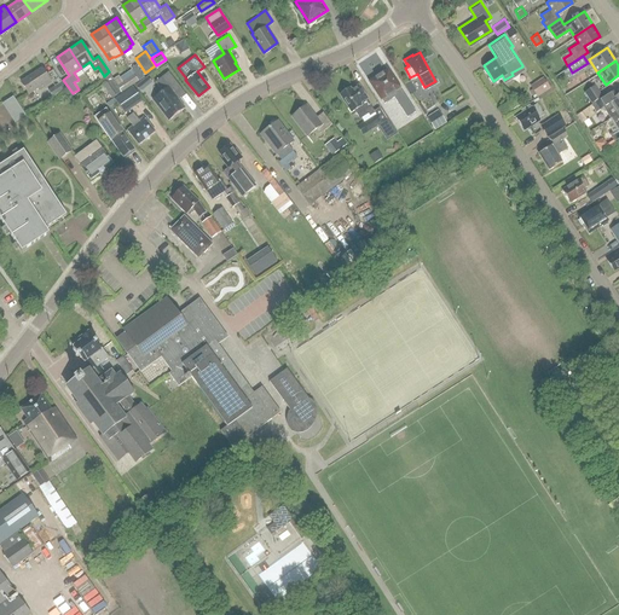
[(42,67),(21,80),(29,92),(36,87),(38,88),(51,80),(42,67)]
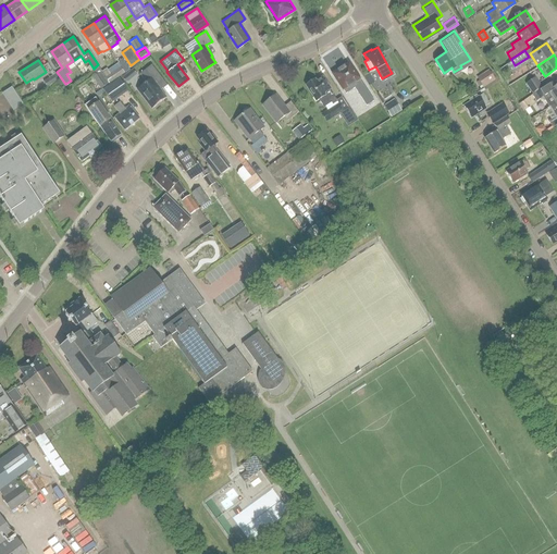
[(157,83),(163,77),(152,62),(140,72),(147,79),(138,87),(152,106),(166,95),(157,83)]
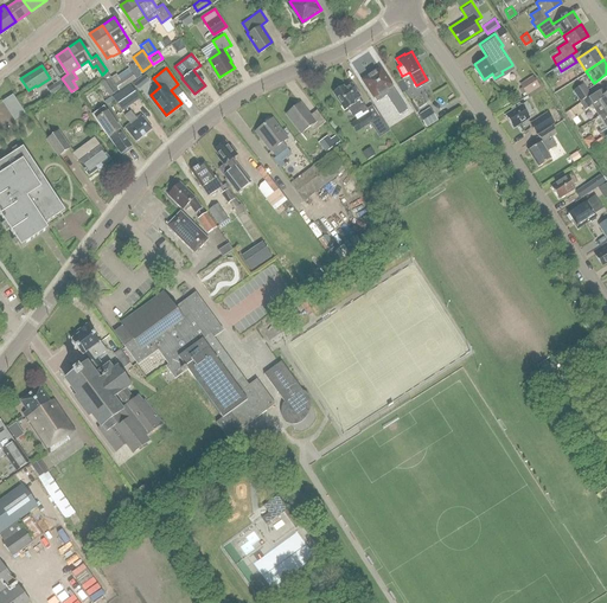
[(406,108),(379,68),(370,74),(365,74),(364,77),(363,78),(375,98),(384,92),(397,113),(406,108)]
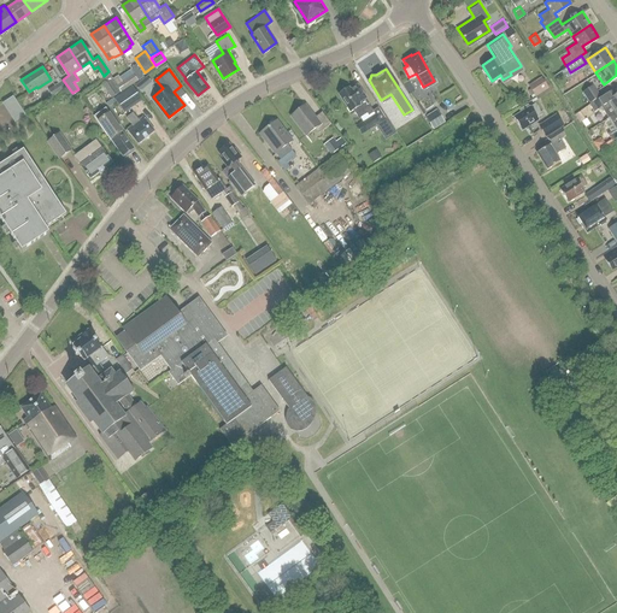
[(137,78),(133,71),(122,78),(118,72),(112,76),(121,89),(137,78)]
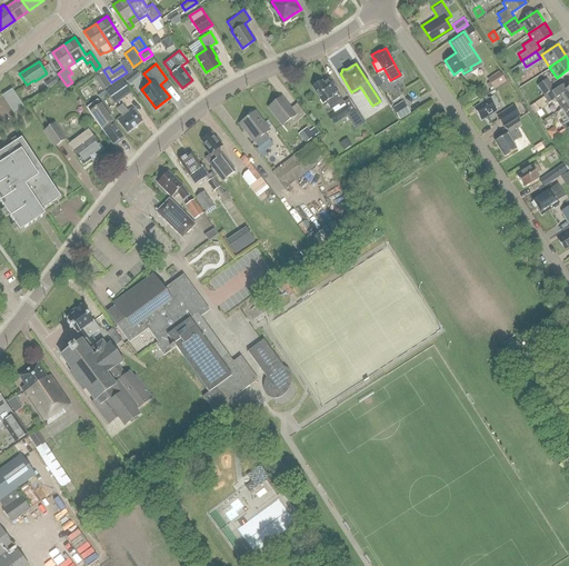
[(96,77),(103,87),(110,82),(102,71),(96,77)]
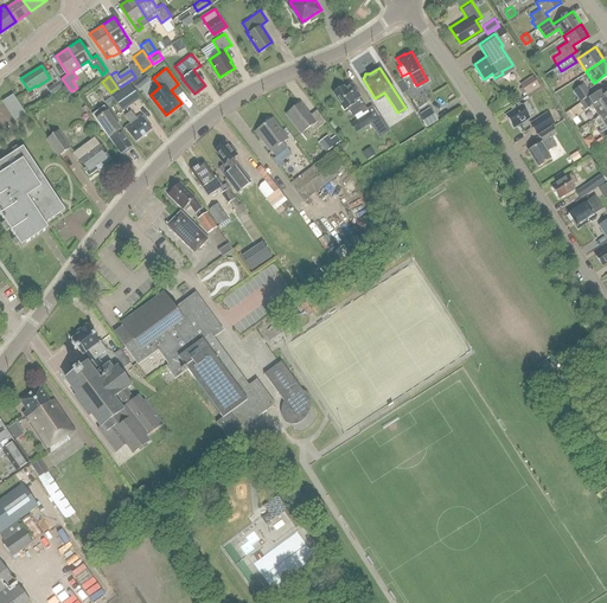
[(48,85),(52,92),(64,84),(59,77),(48,85)]
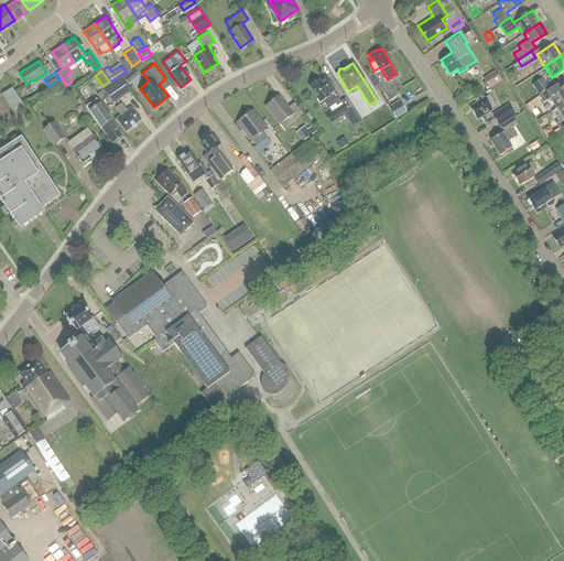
[(497,72),(485,78),(488,84),(500,77),(497,72)]
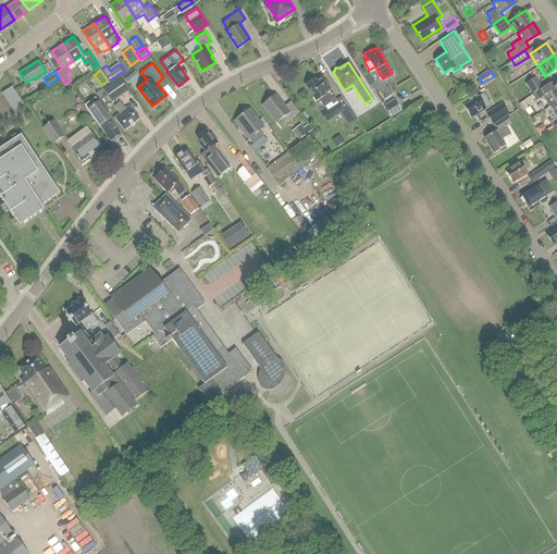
[(358,119),(343,95),(337,98),(323,75),(316,79),(314,78),(312,79),(311,78),(309,81),(309,82),(307,84),(313,94),(313,95),(316,99),(319,97),(324,105),(325,105),(333,115),(339,111),(348,124),(358,119)]
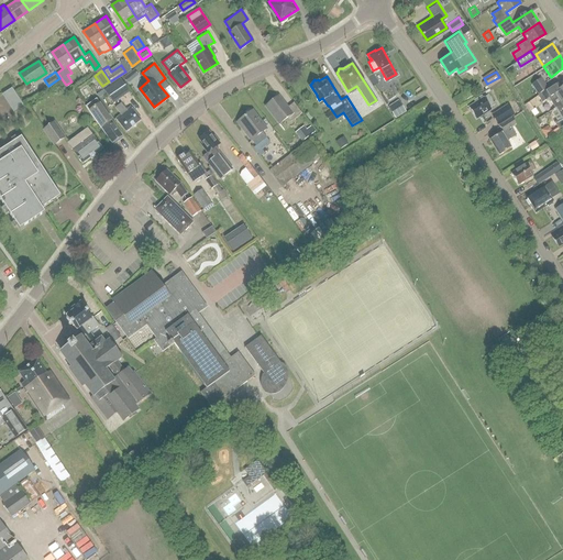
[(548,86),(541,76),(532,81),(539,91),(548,86)]
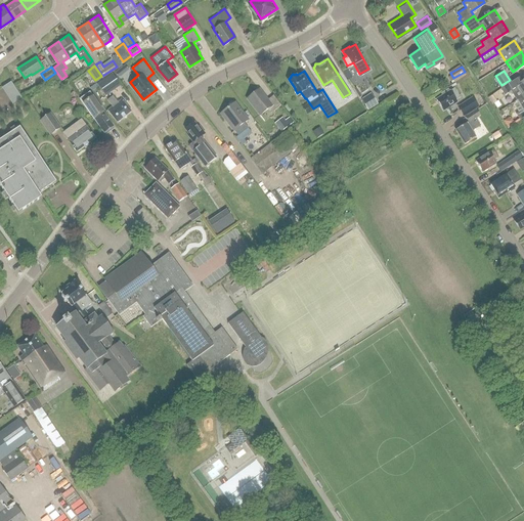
[(517,98),(522,94),(523,92),(523,77),(517,82),(514,78),(500,86),(505,93),(511,89),(517,98)]
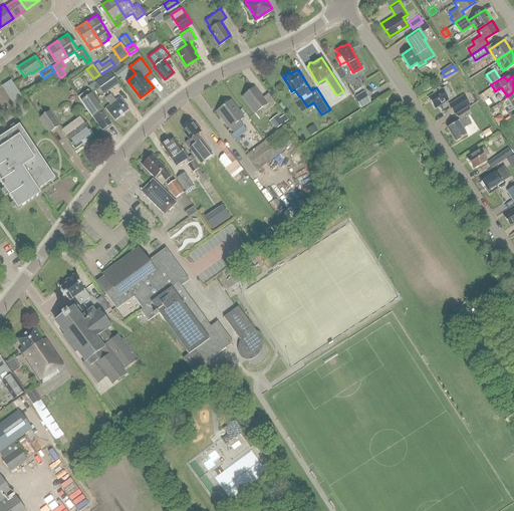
[(9,76),(0,82),(9,98),(19,93),(9,76)]
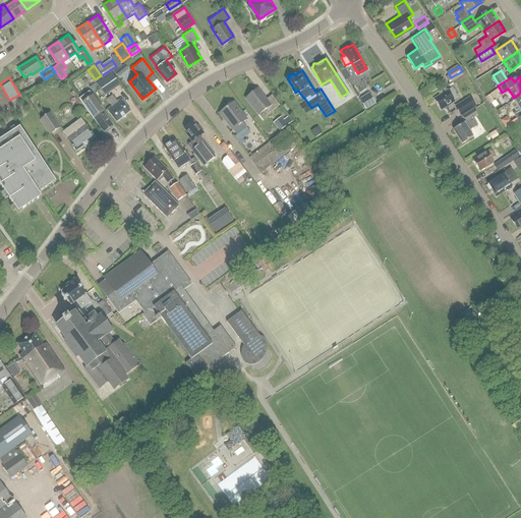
[(103,77),(97,82),(103,91),(109,85),(103,77)]
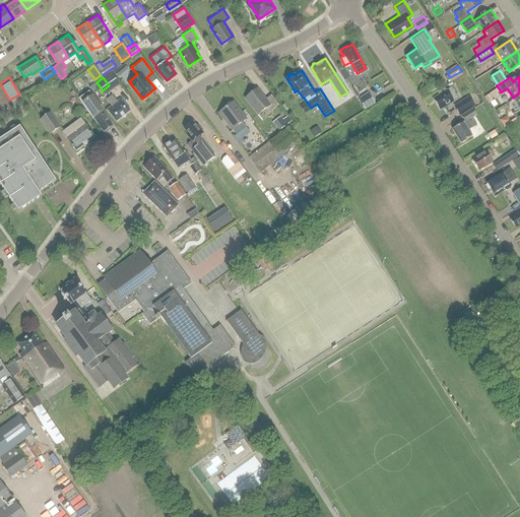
[(420,91),(424,95),(438,86),(436,83),(420,91)]
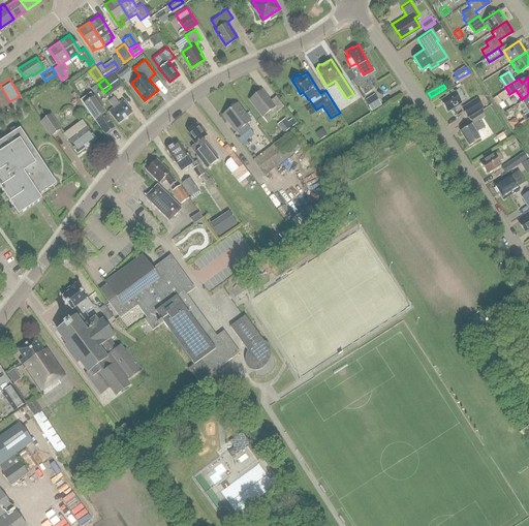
[(446,95),(440,98),(447,109),(461,100),(460,99),(464,96),(462,93),(459,87),(454,90),(452,87),(444,92),(446,95)]
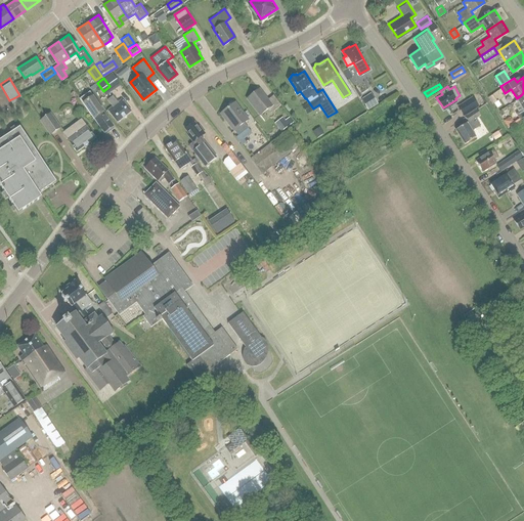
[(260,87),(248,96),(261,113),(268,106),(271,111),(280,103),(273,93),(267,97),(260,87)]
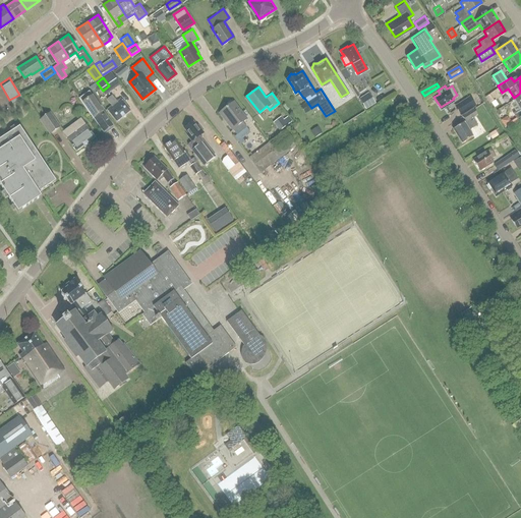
[(89,90),(79,97),(93,116),(94,116),(104,130),(113,123),(89,90)]
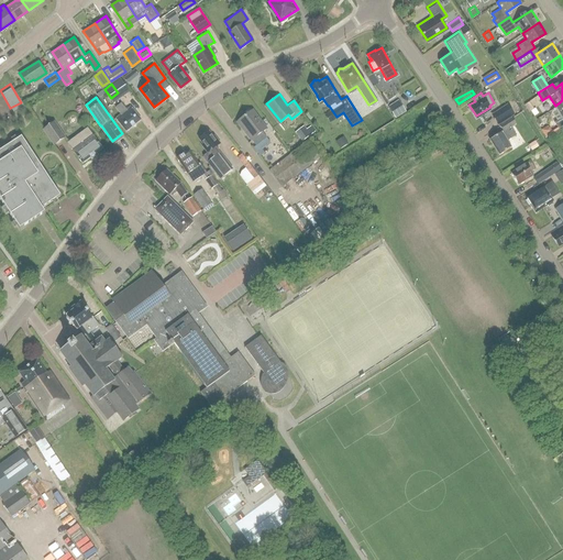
[(406,109),(398,97),(387,103),(395,117),(406,109)]
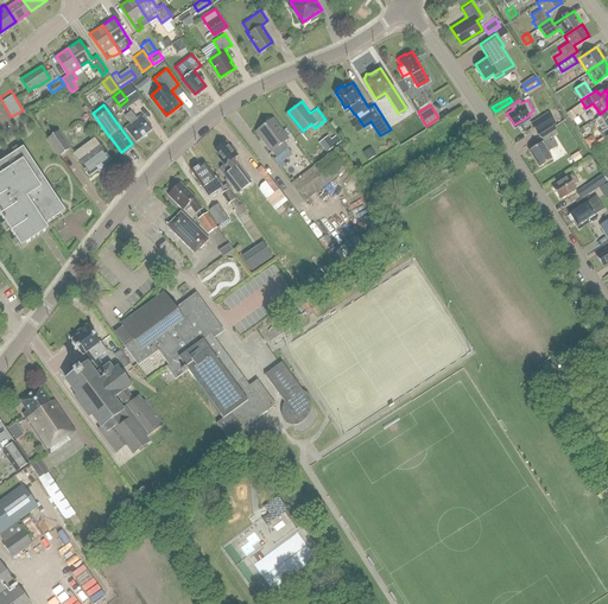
[(607,107),(606,109),(600,114),(597,114),(597,115),(599,115),(601,120),(603,120),(606,124),(599,129),(603,137),(607,133),(607,107)]
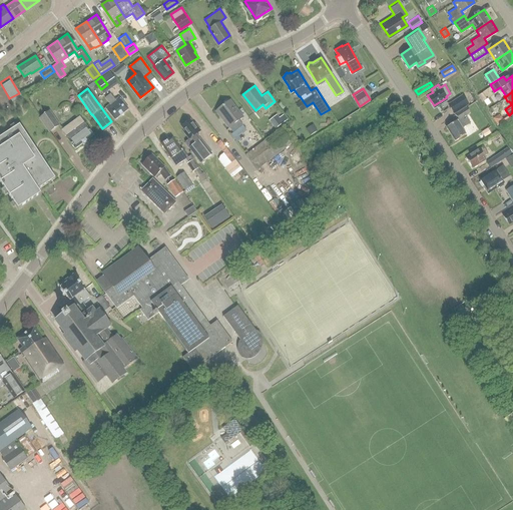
[(105,105),(115,117),(128,107),(119,95),(115,98),(110,91),(105,95),(110,101),(105,105)]
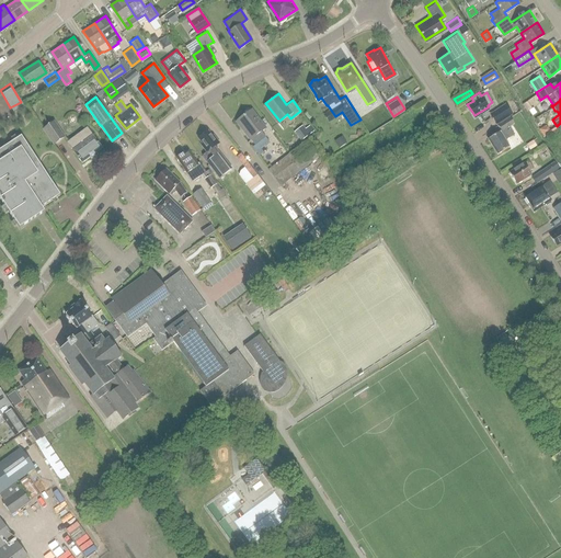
[(505,102),(490,111),(496,122),(512,112),(505,102)]
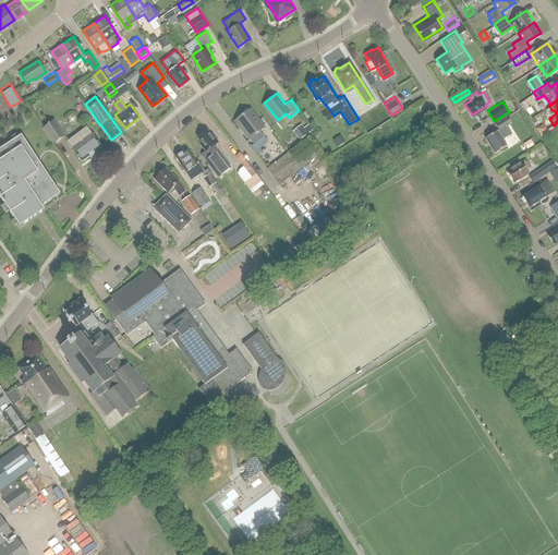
[(250,108),(235,119),(253,142),(264,134),(259,129),(264,127),(250,108)]
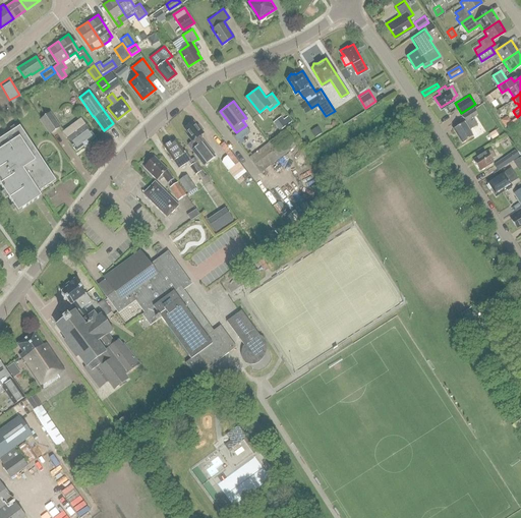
[(383,101),(374,106),(379,112),(387,107),(383,101)]
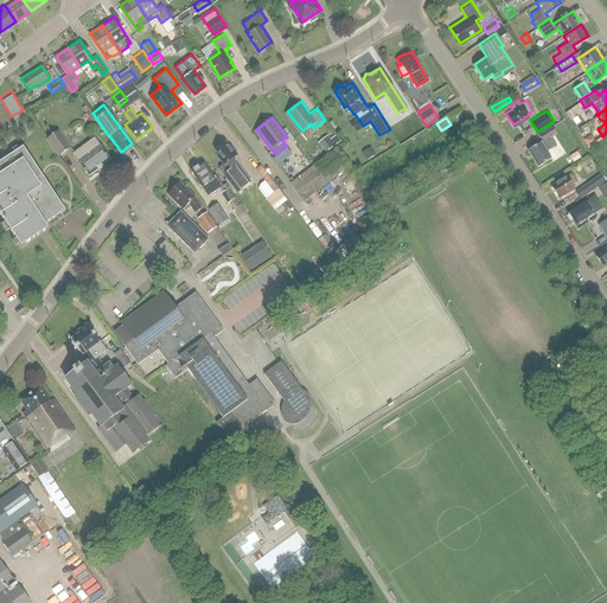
[(528,148),(538,165),(551,156),(547,149),(556,143),(550,135),(556,132),(551,124),(540,132),(543,138),(528,148)]
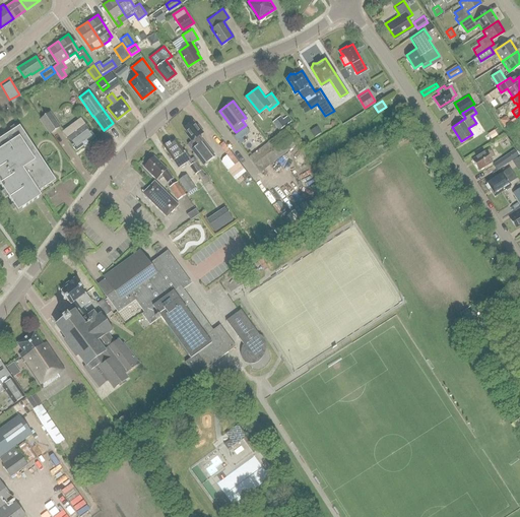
[(50,132),(60,125),(50,111),(40,119),(50,132)]
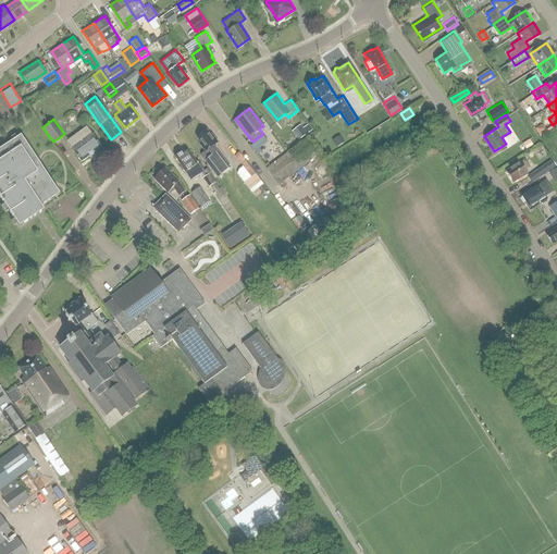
[(302,125),(300,122),(292,127),(299,137),(311,128),(307,122),(302,125)]
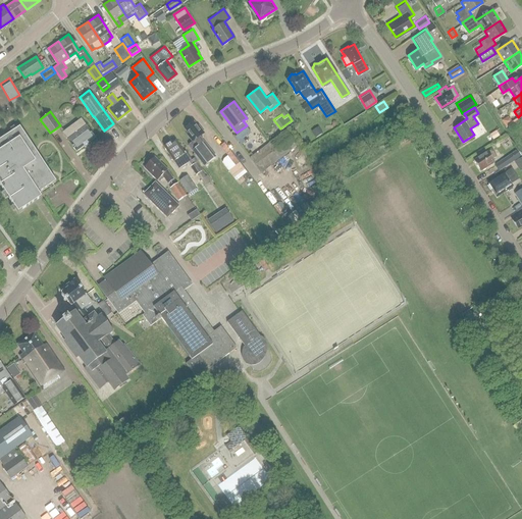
[(64,134),(66,137),(67,137),(68,138),(68,139),(76,150),(95,136),(87,124),(81,117),(63,131),(64,133),(64,134)]
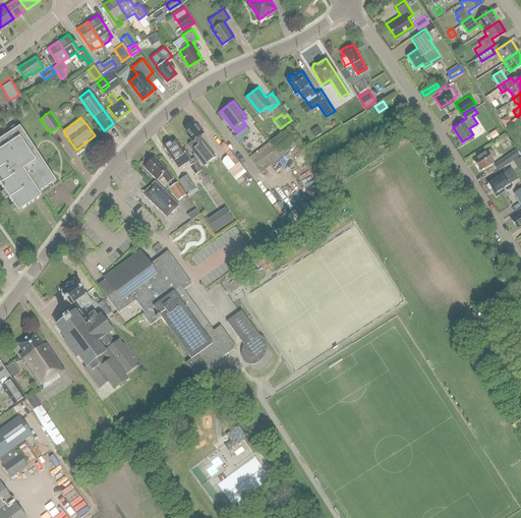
[(187,132),(195,142),(198,140),(201,144),(205,140),(206,142),(209,140),(201,132),(205,131),(198,124),(197,125),(193,120),(184,126),(188,131),(187,132)]
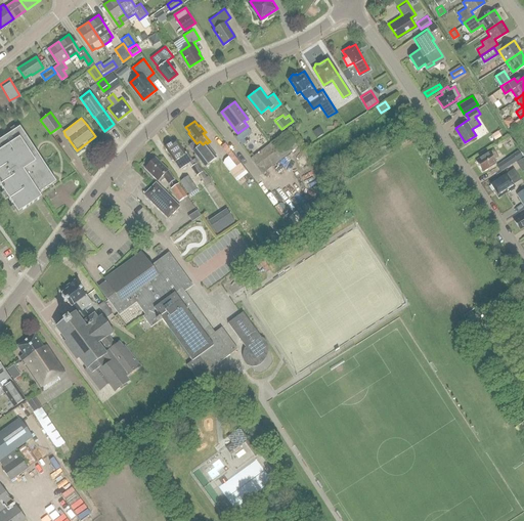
[(323,131),(319,125),(312,129),(316,136),(323,131)]
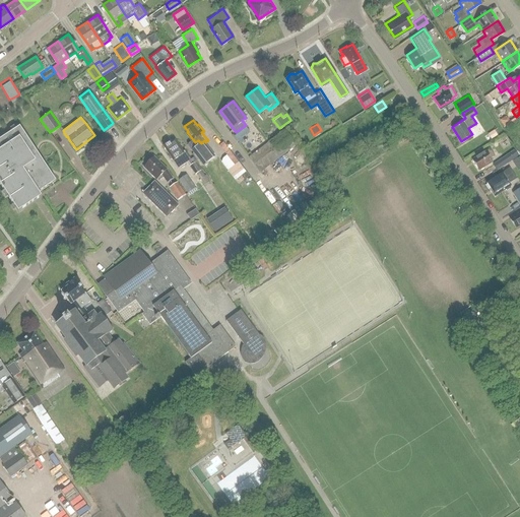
[(41,194),(38,189),(54,179),(19,126),(0,138),(0,183),(17,209),(41,194)]
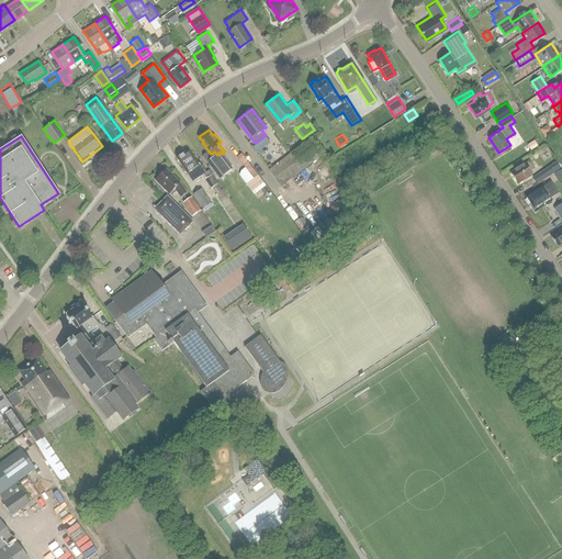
[(306,140),(270,167),(282,183),(319,156),(306,140)]
